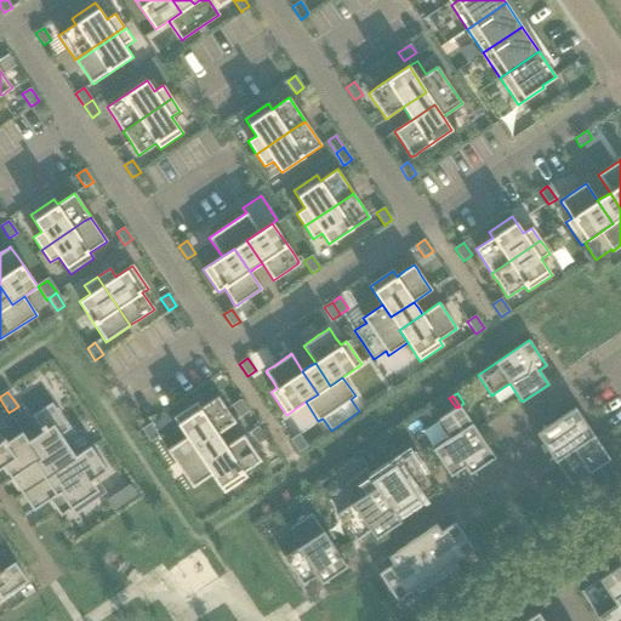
[(197,403),(174,419),(187,437),(194,450),(217,434),(235,422),(226,408),(220,400),(217,397),(215,399),(209,403),(200,409),(197,403)]
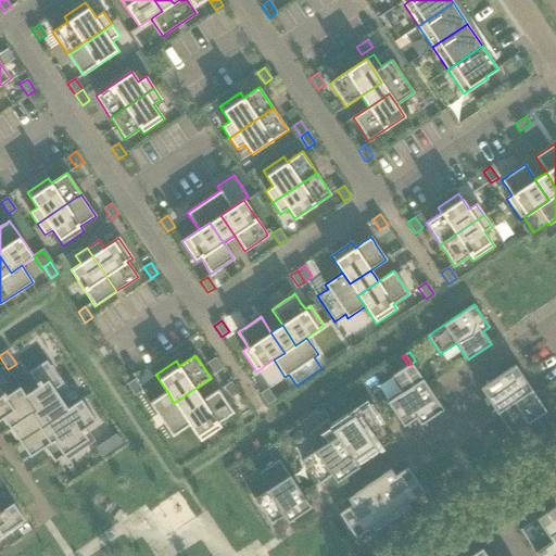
[(215,358),(207,363),(215,374),(222,369),(215,358)]
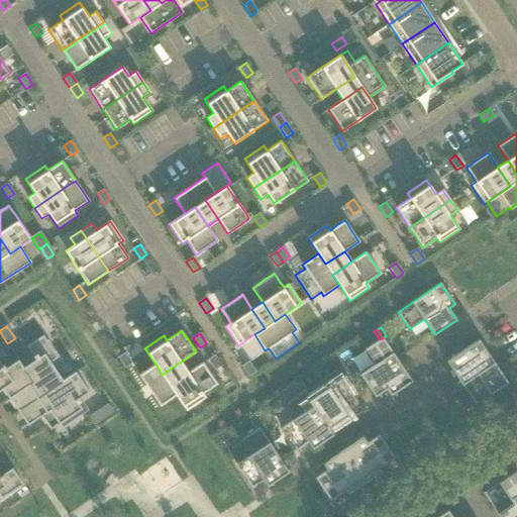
[(23,368),(22,369),(32,383),(9,399),(18,412),(64,382),(63,381),(50,363),(58,357),(43,335),(27,346),(35,359),(23,368)]
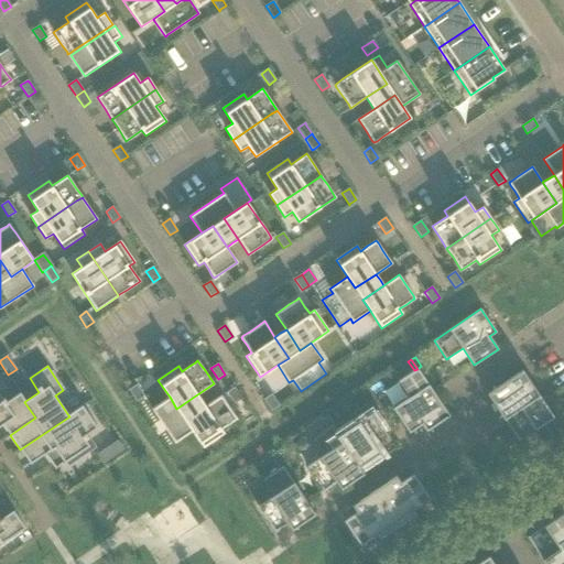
[(399,382),(400,382),(410,398),(392,409),(409,433),(421,424),(426,432),(448,416),(418,369),(414,370),(398,381),(399,382)]
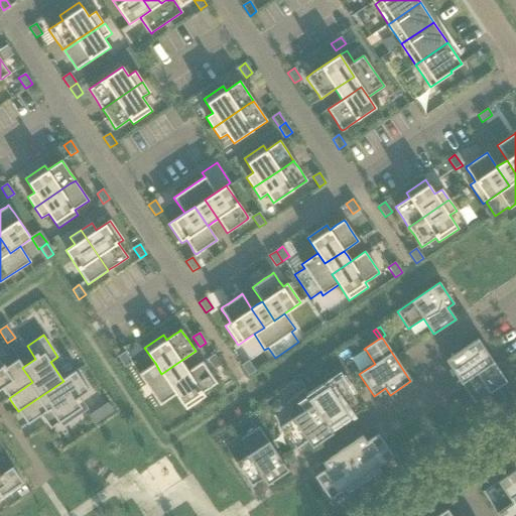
[(478,340),(445,361),(475,404),(507,382),(478,340)]
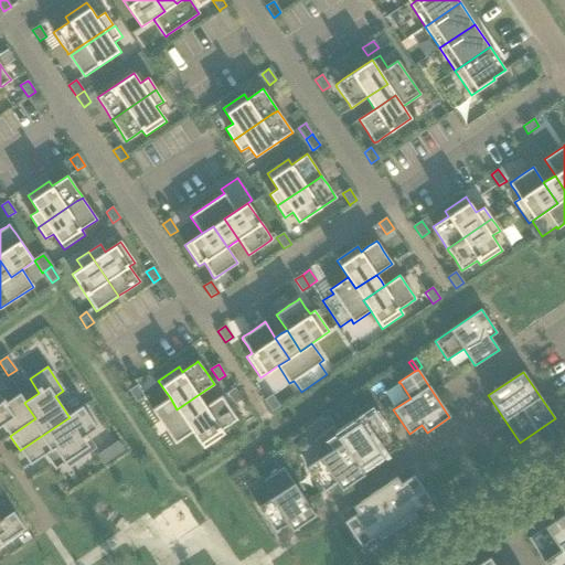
[(137,385),(129,391),(137,402),(144,396),(137,385)]
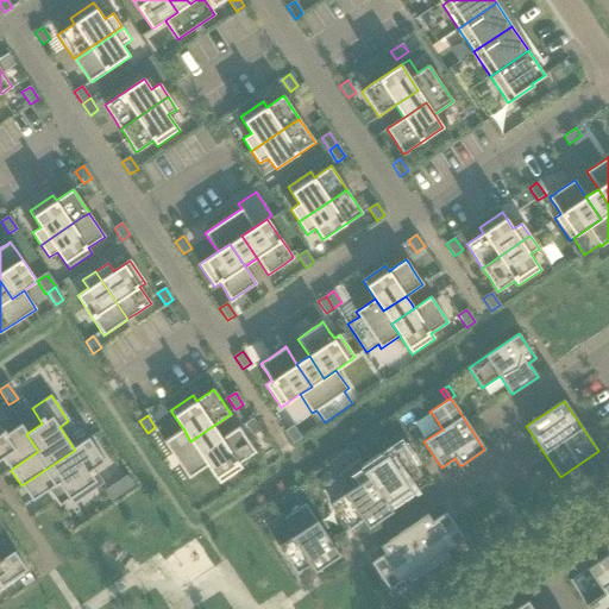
[(253,419),(245,424),(253,435),(261,431),(253,419)]
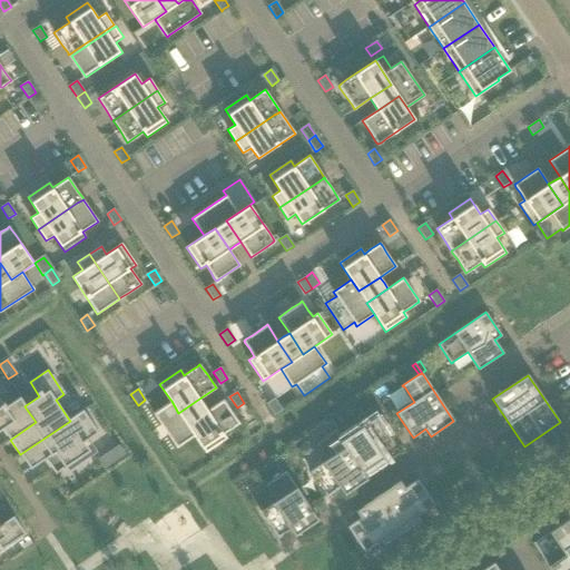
[(36,422),(25,406),(26,405),(20,397),(7,406),(5,402),(2,403),(0,399),(0,430),(2,429),(10,440),(36,422)]
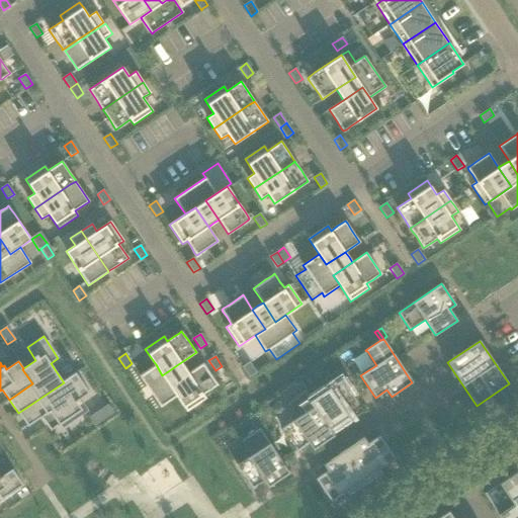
[(156,364),(140,375),(150,391),(160,407),(176,396),(169,385),(188,372),(185,367),(181,362),(162,375),(156,364)]
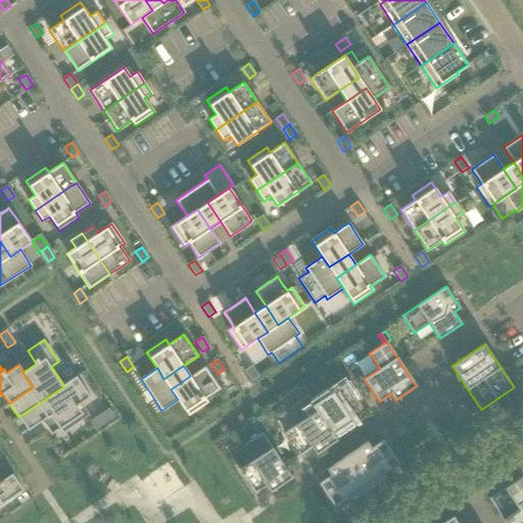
[(251,366),(245,371),(252,381),(258,376),(251,366)]
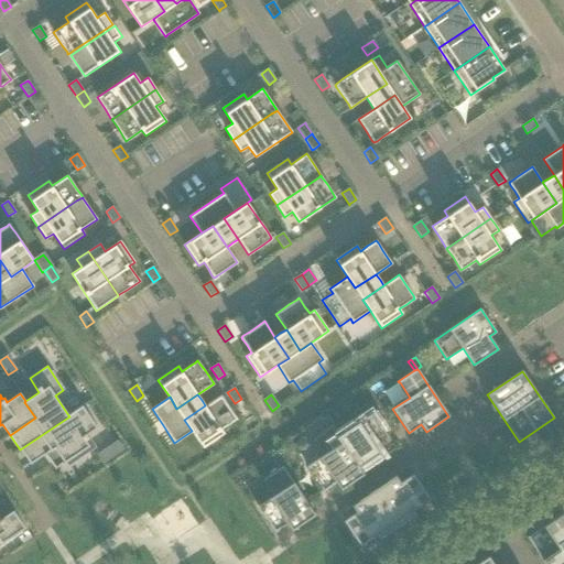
[(205,405),(184,420),(192,431),(203,447),(204,448),(225,434),(220,429),(228,424),(234,420),(237,419),(235,415),(230,409),(221,396),(205,405)]
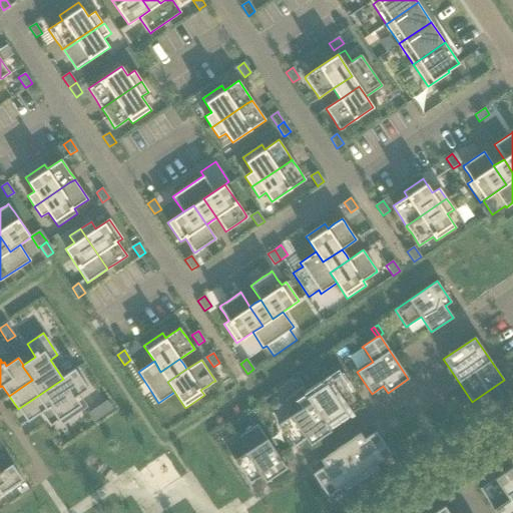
[(63,379),(18,409),(27,423),(41,414),(50,427),(66,416),(68,419),(82,410),(82,409),(80,407),(84,404),(79,396),(88,389),(75,369),(62,378),(63,379)]
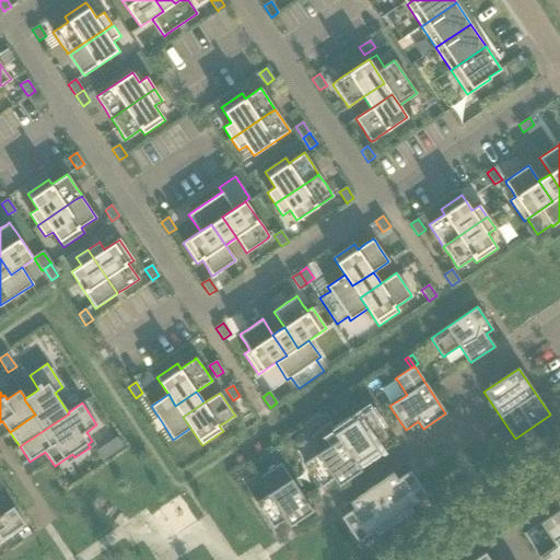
[(386,434),(370,410),(352,421),(350,417),(333,428),(357,464),(377,450),(373,443),(386,434)]
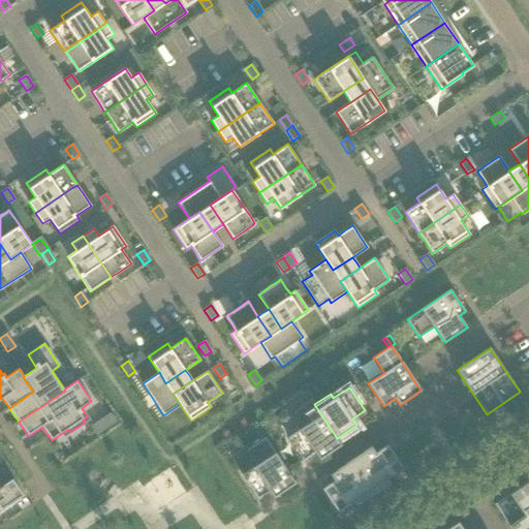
[(308,390),(305,392),(310,400),(311,400),(313,398),(308,390)]
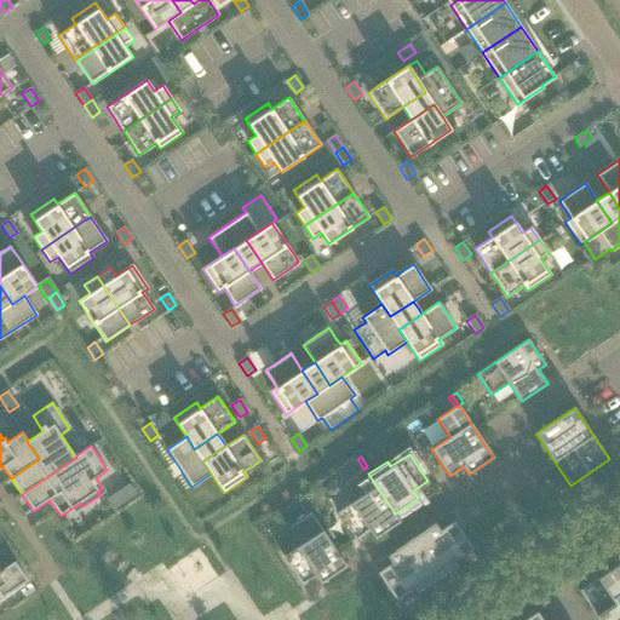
[(357,459),(352,461),(360,472),(363,469),(357,459)]
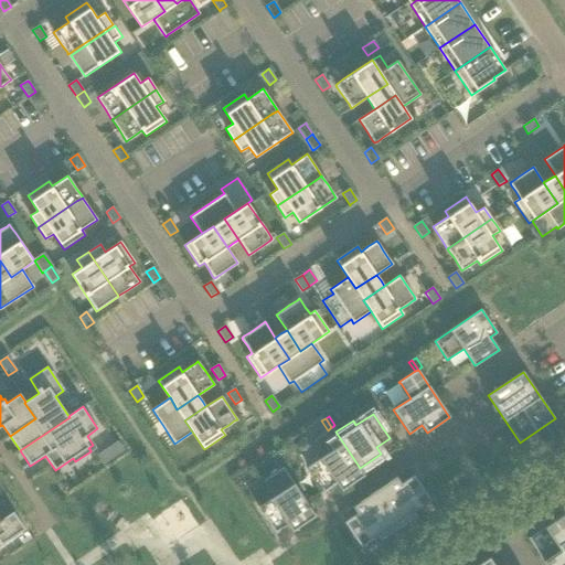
[(336,432),(332,427),(331,427),(328,430),(313,439),(315,441),(315,440),(324,456),(308,467),(323,491),(337,483),(341,490),(364,475),(361,470),(360,468),(336,432)]
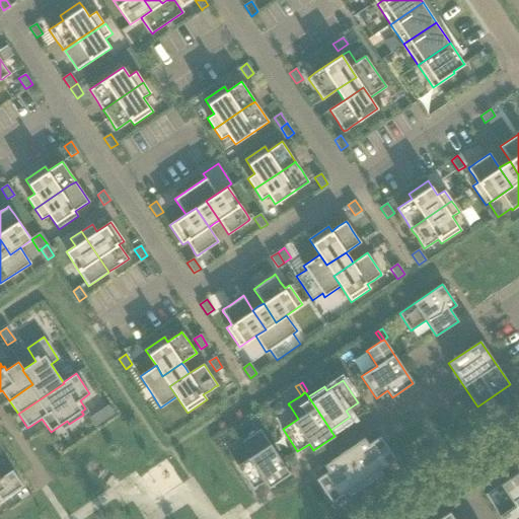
[(107,405),(98,412),(104,422),(115,415),(107,405)]
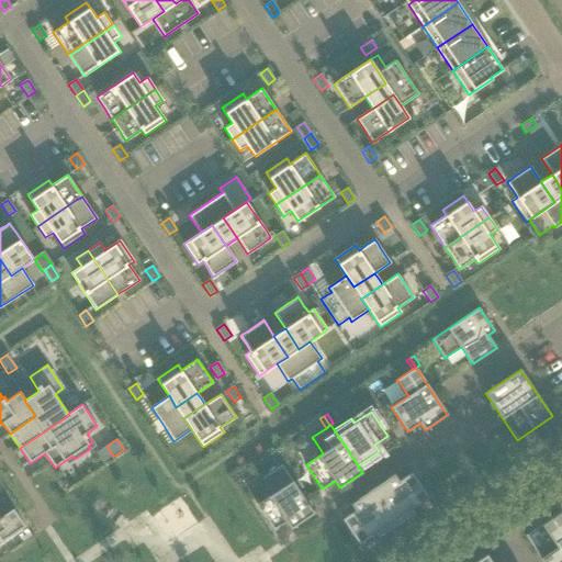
[(281,464),(276,457),(272,459),(278,468),(281,464)]
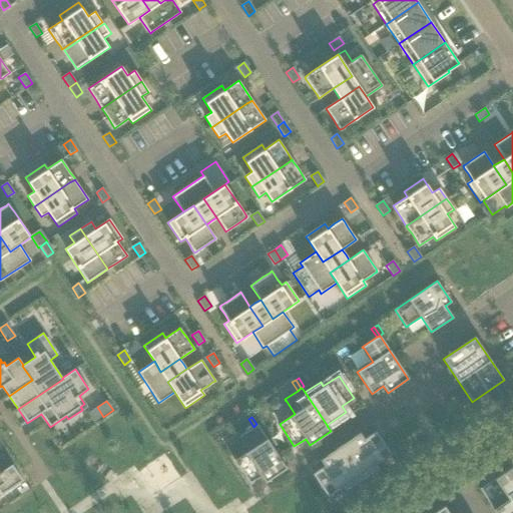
[(250,450),(234,461),(249,483),(261,476),(264,479),(266,482),(287,468),(257,424),(253,427),(239,436),(240,437),(241,437),(250,450)]
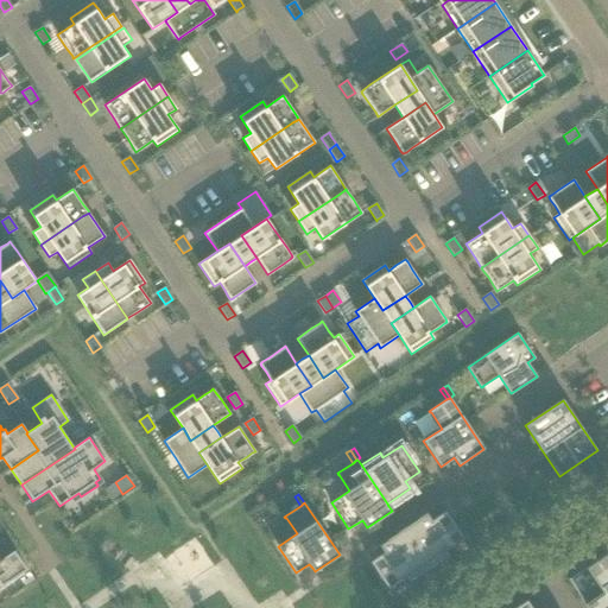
[(463,538),(447,512),(432,521),(428,514),(404,530),(428,565),(429,568),(432,565),(434,565),(449,555),(445,550),(463,538)]
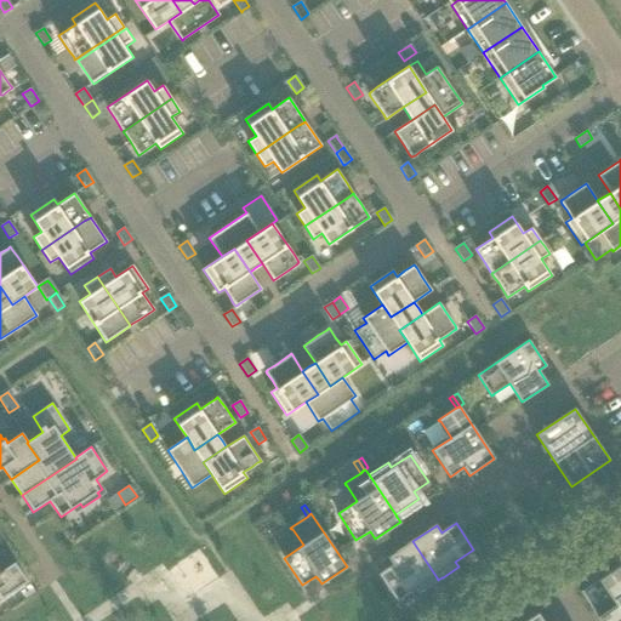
[(437,577),(412,541),(387,558),(393,565),(379,574),(397,602),(415,590),(419,593),(434,582),(438,581),(438,580),(437,577)]
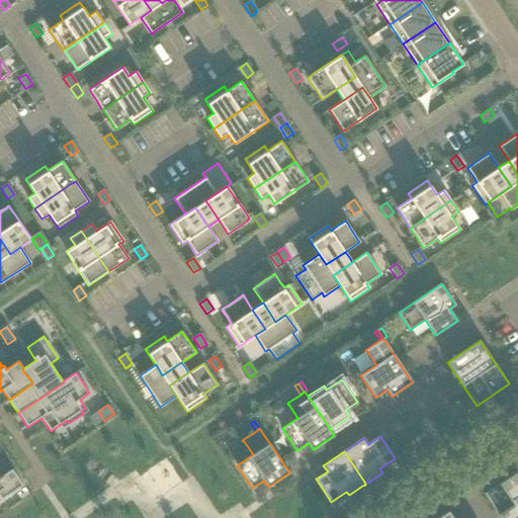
[(0,498),(1,501),(23,486),(12,469),(0,478),(0,498)]
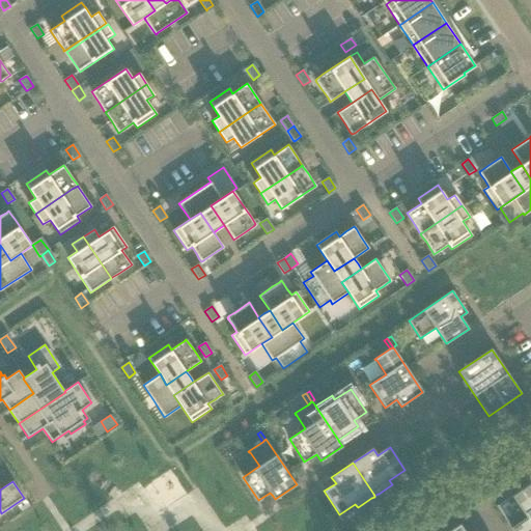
[(530,530),(530,485),(530,484),(497,506),(512,530),(530,530)]
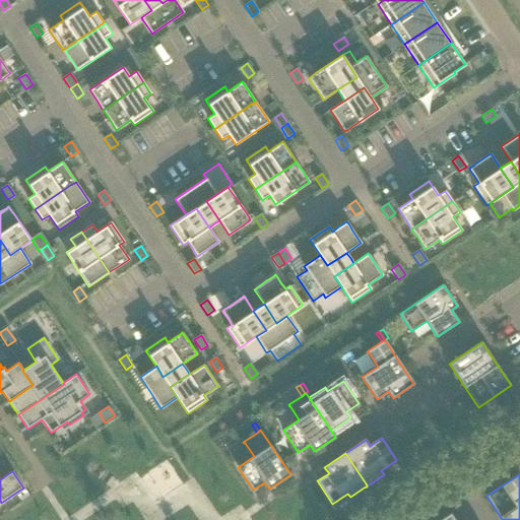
[(370,483),(367,485),(371,492),(373,494),(376,492),(371,483),(370,483)]
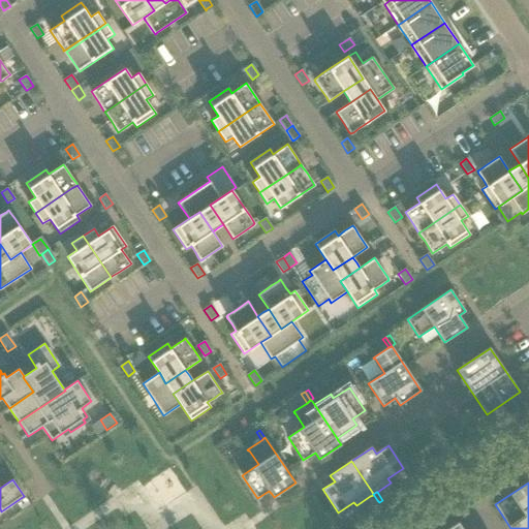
[(373,494),(373,495),(370,496),(375,504),(379,502),(377,500),(373,494)]
